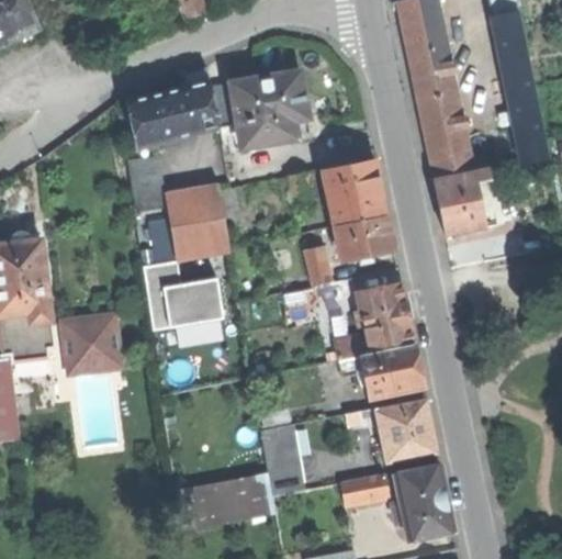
[(20,0),(0,0),(0,43),(33,29),(20,0)]
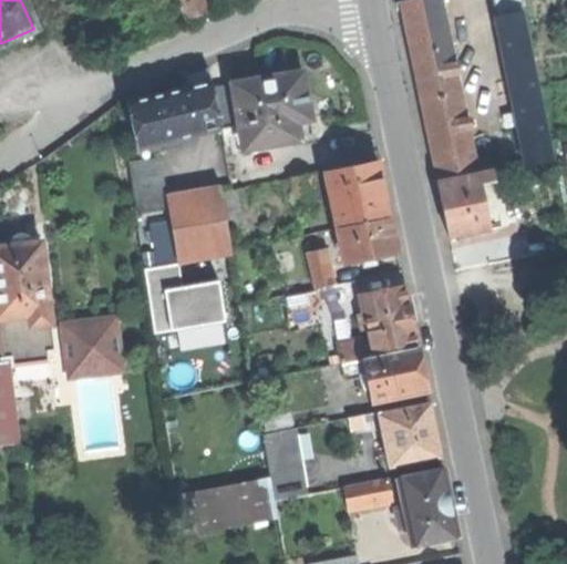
[(176,0),(185,18),(203,10),(198,0),(176,0)]
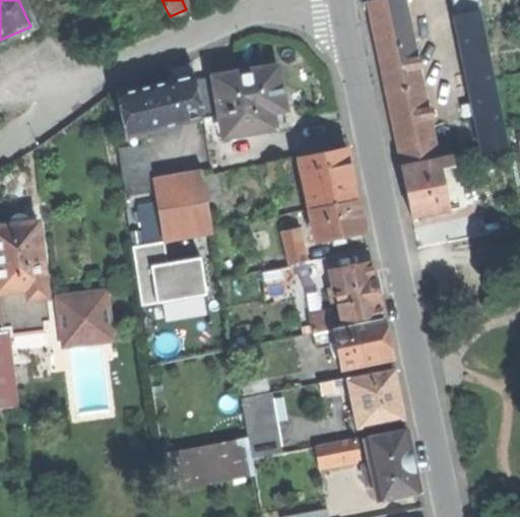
[(451,0),(457,25),(481,20),(476,0),(451,0)]
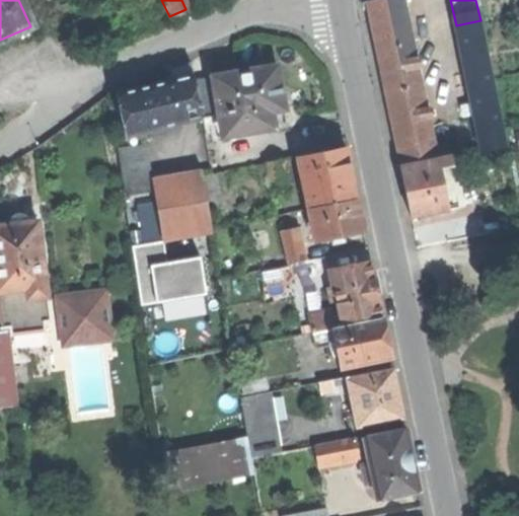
[(367,9),(372,33),(409,26),(403,2),(367,9)]
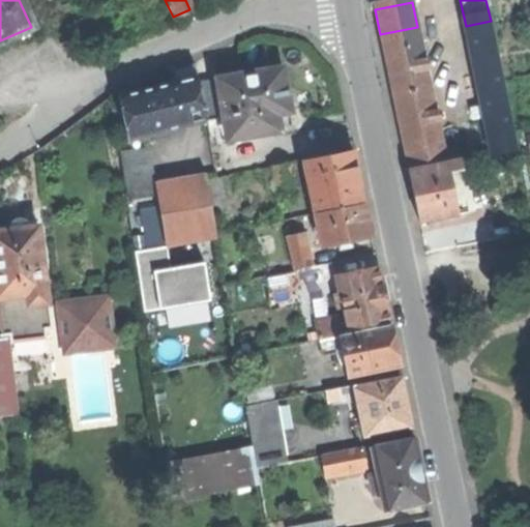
[(173,17),(181,35),(199,27),(189,9),(173,17)]
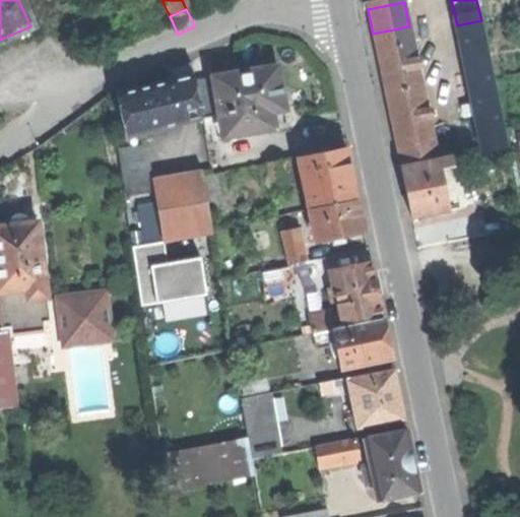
[(380,71),(387,103),(425,94),(409,26),(373,34),(380,71)]
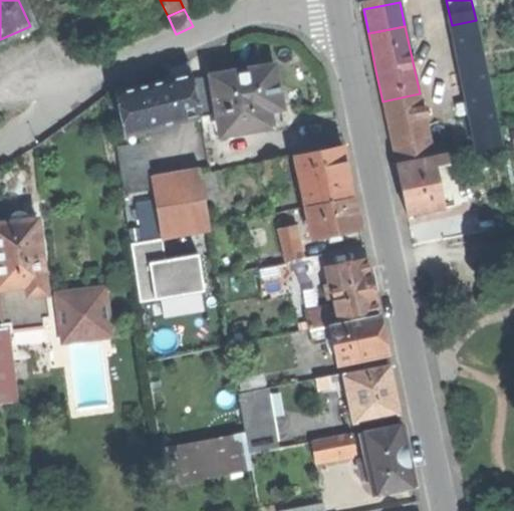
[(186,63),(164,68),(167,81),(139,87),(114,93),(124,136),(199,117),(191,81),(186,63)]
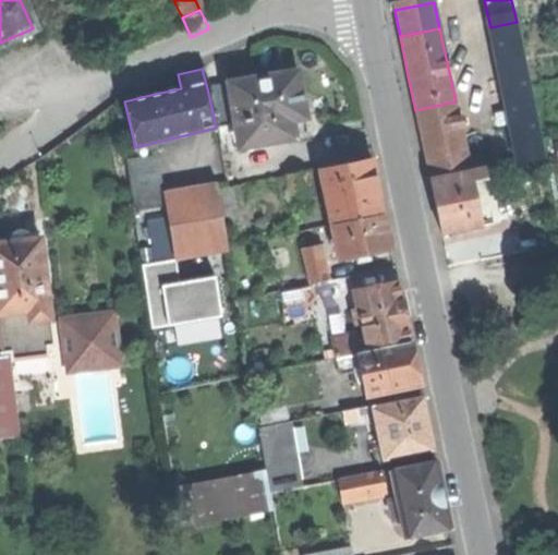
[(232,122),(238,147),(292,137),(289,121),(304,118),(300,97),(295,72),(226,85),(232,122)]
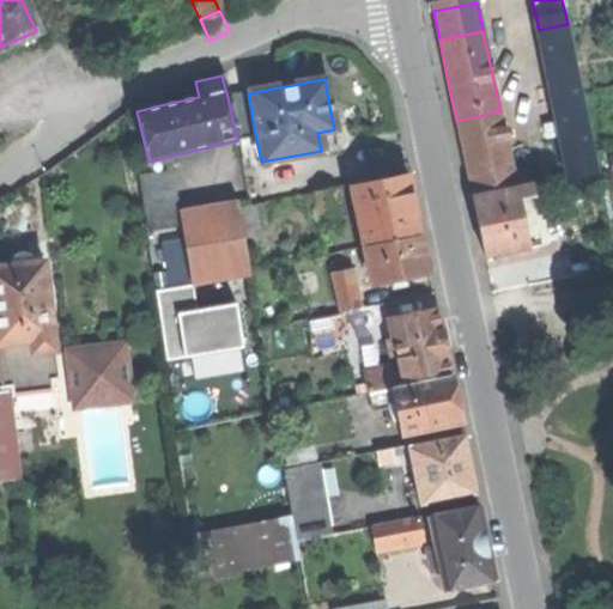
[(551,86),(565,160),(594,154),(580,81),(551,86)]
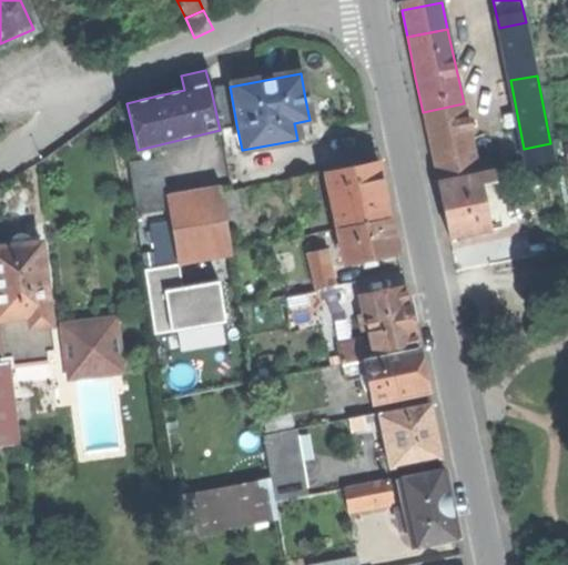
[(230,87),(211,90),(220,130),(236,124),(230,87)]
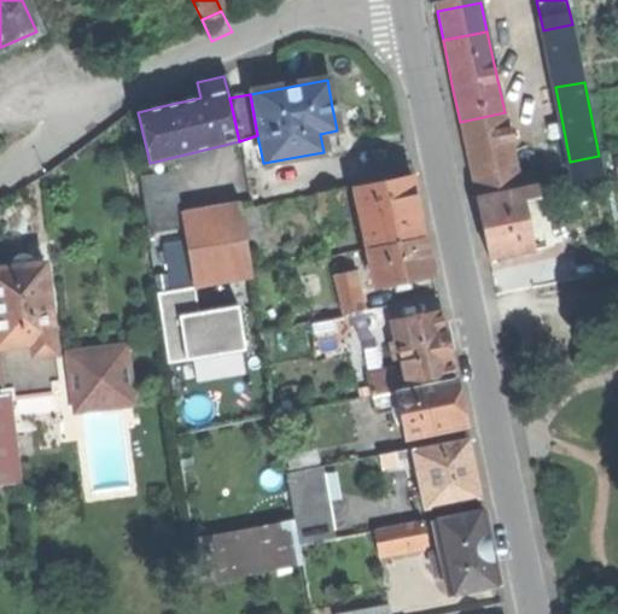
[(467,153),(478,209),(523,199),(505,112),(460,122),(467,153)]
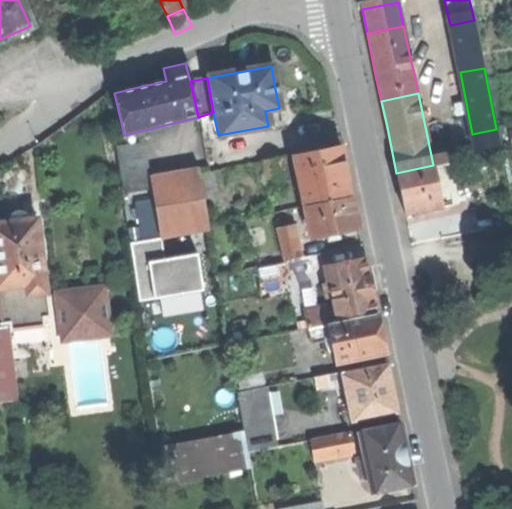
[(212,136),(218,135),(213,112),(198,117),(201,133),(211,130),(212,136)]
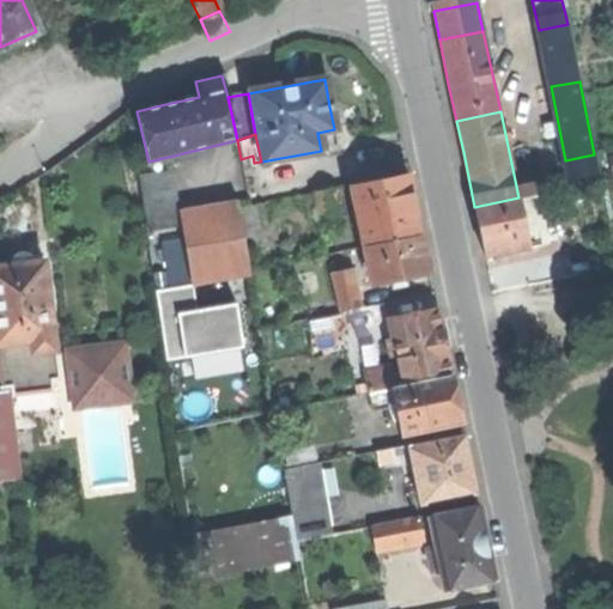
[(565,160),(571,187),(600,182),(594,154),(565,160)]
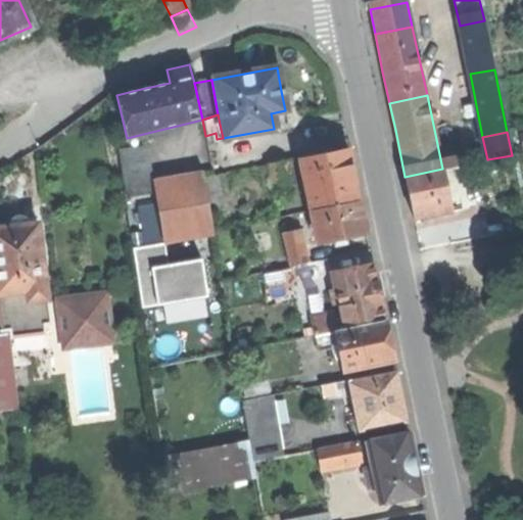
[(116,150),(120,167),(147,161),(144,145),(116,150)]
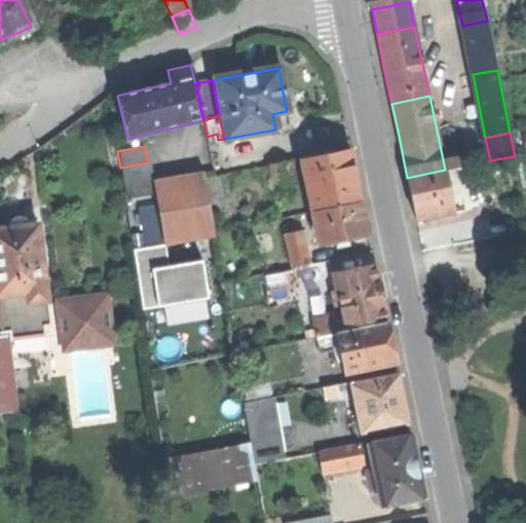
[(300,159),(307,192),(354,182),(351,164),(348,149),(300,159)]
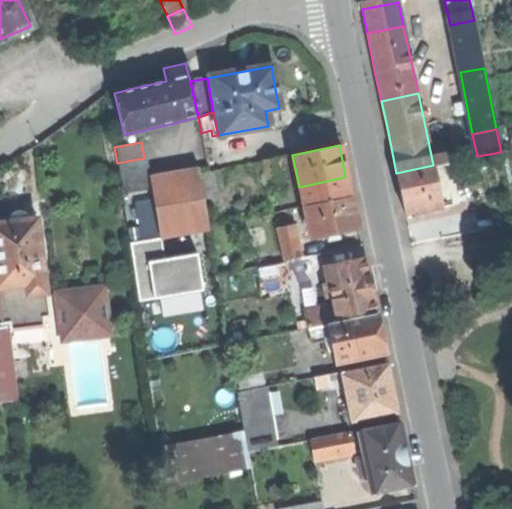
[(122,194),(150,189),(148,177),(144,158),(117,163),(122,194)]
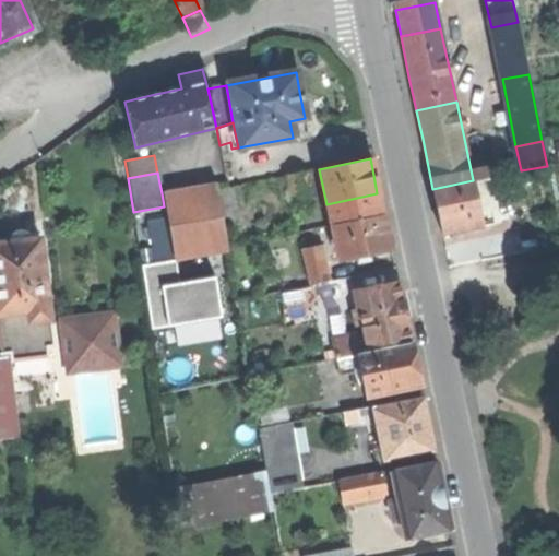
[(432,189),(444,243),(484,234),(473,180),(432,189)]
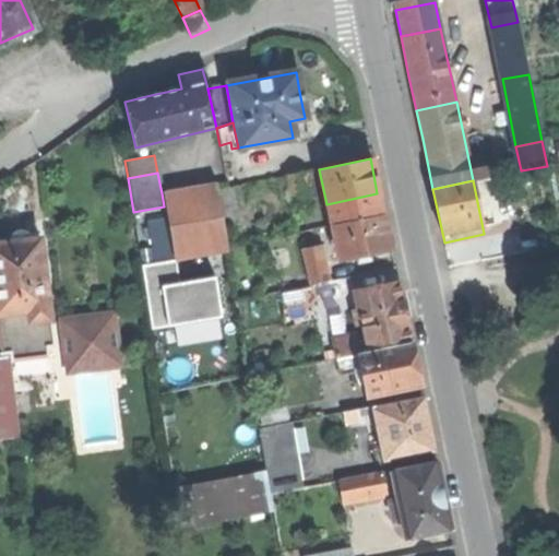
[(225,237),(221,217),(216,189),(215,184),(162,193),(164,206),(166,220),(171,247),(225,237)]
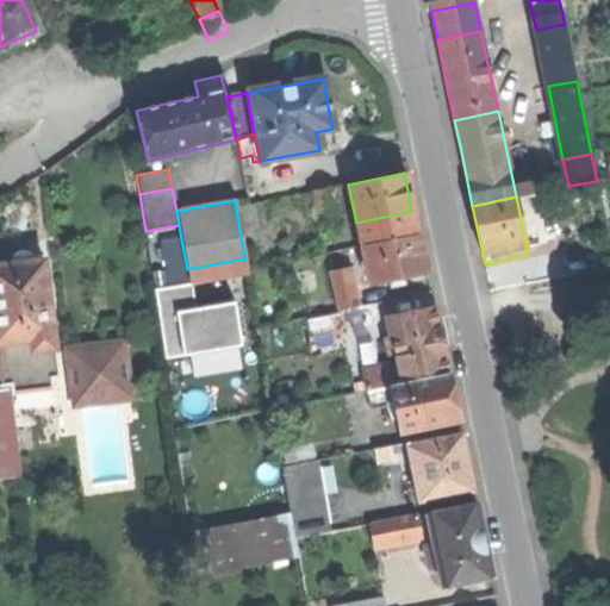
[(241,237),(265,233),(260,202),(236,206),(241,237)]
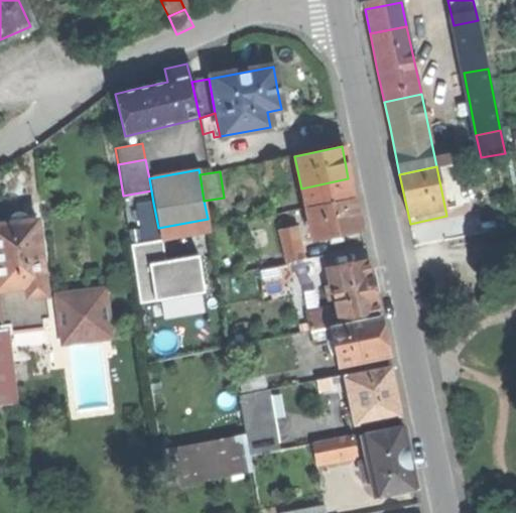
[(301,188),(305,207),(352,197),(348,178),(301,188)]
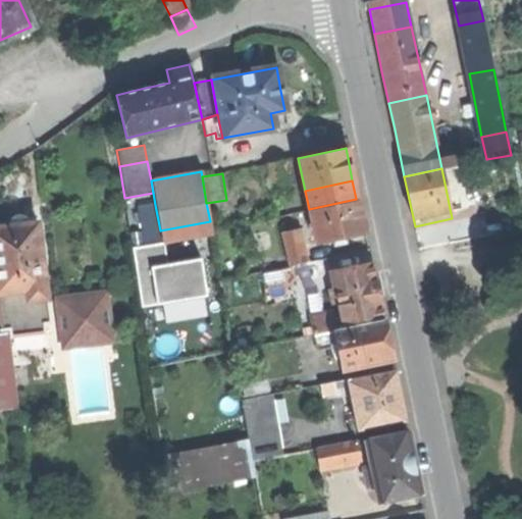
[(316,242),(363,232),(360,217),(356,199),(309,209),(316,242)]
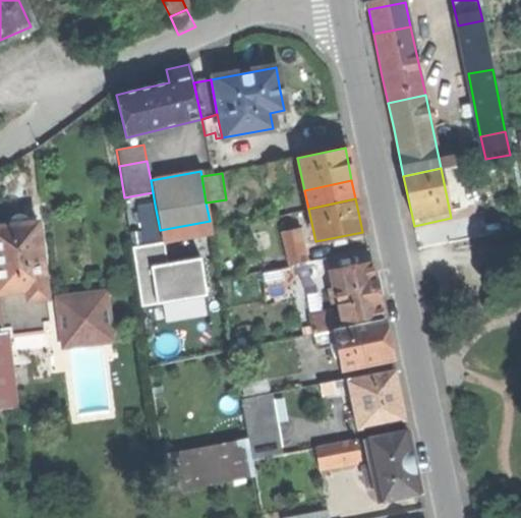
[(162,243),(160,230),(155,205),(135,209),(142,246),(162,243)]
